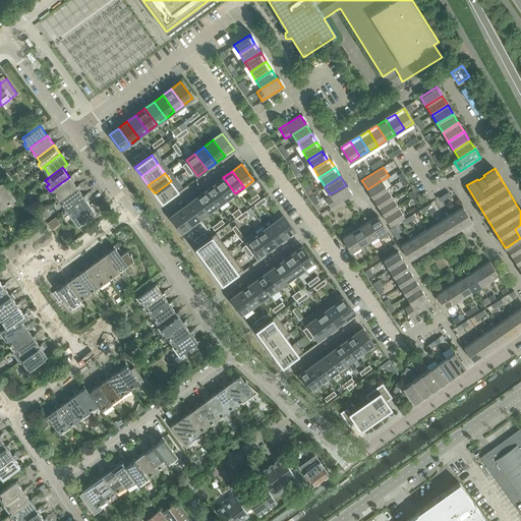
[(53,189),(56,194),(53,195),(57,201),(59,199),(76,186),(69,177),(52,189),(53,189)]
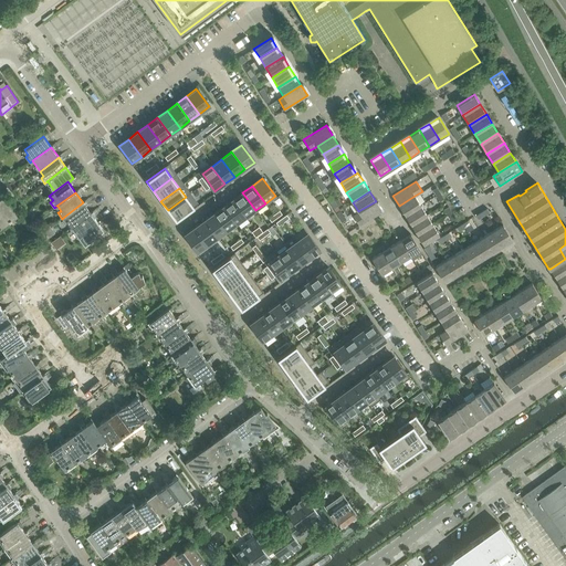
[(242,192),(232,200),(245,218),(255,210),(242,192)]
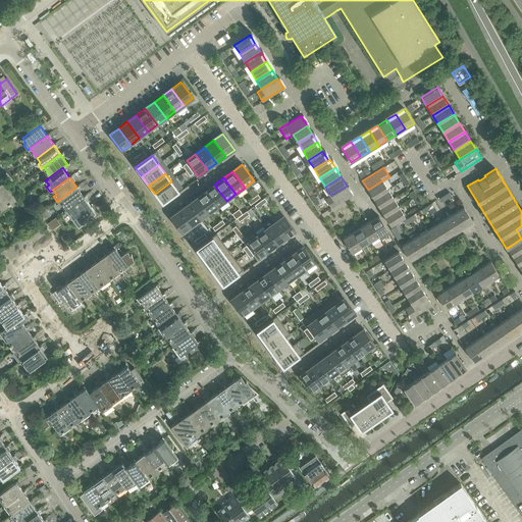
[(3,180),(0,183),(0,197),(6,205),(15,198),(3,180)]
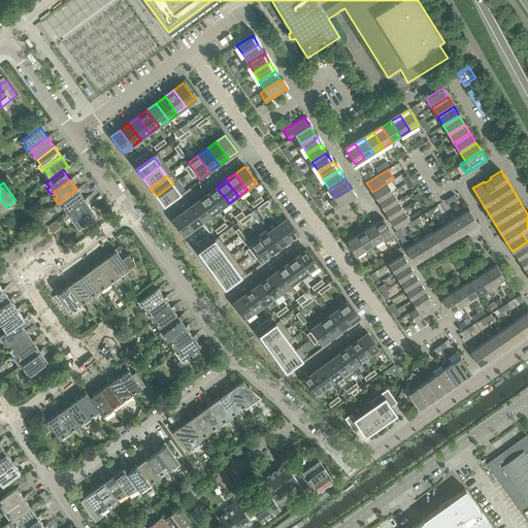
[(393,191),(387,183),(372,192),(377,200),(393,191)]
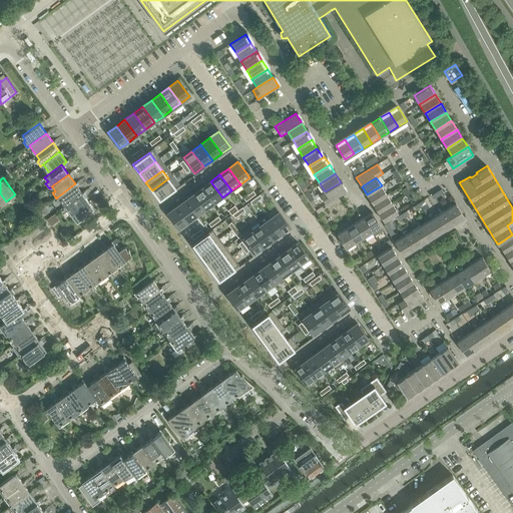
[(168,178),(152,190),(159,200),(175,187),(168,178)]
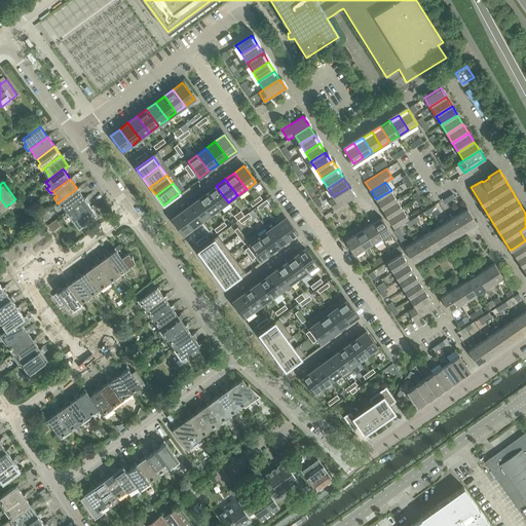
[(216,186),(208,192),(220,209),(228,202),(216,186)]
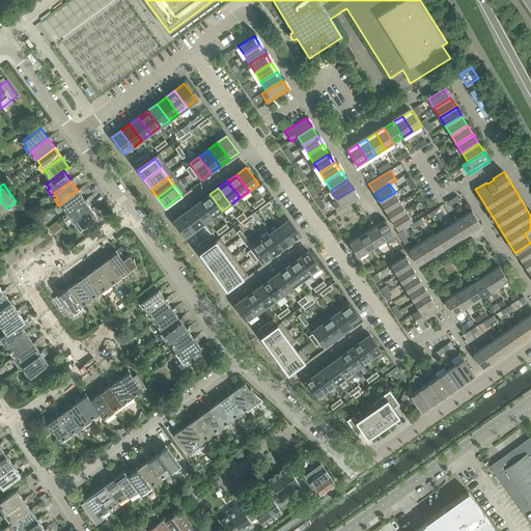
[(336,198),(331,202),(337,212),(359,198),(353,189),(336,198)]
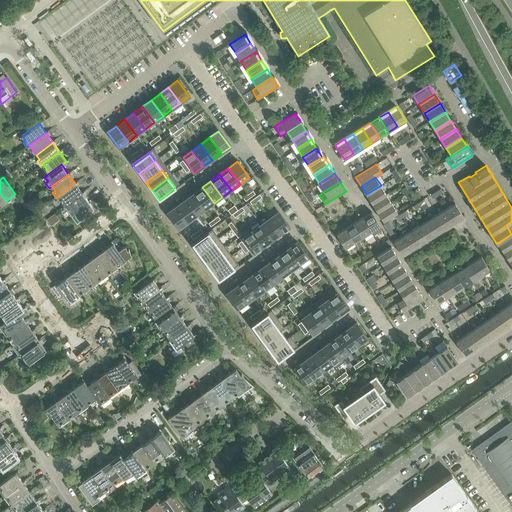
[(75,183),(58,196),(65,205),(82,193),(75,183)]
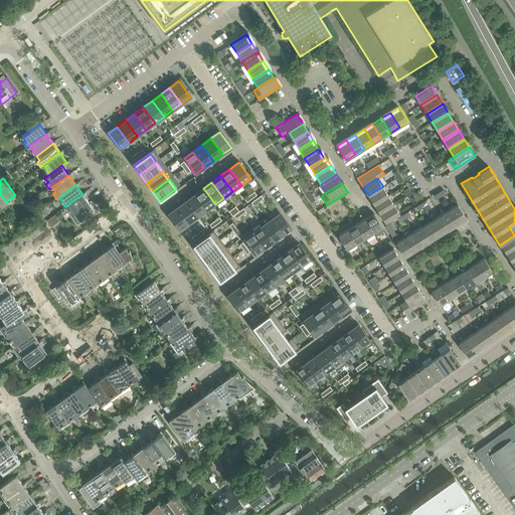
[(388,195),(383,186),(368,195),(374,204),(388,195)]
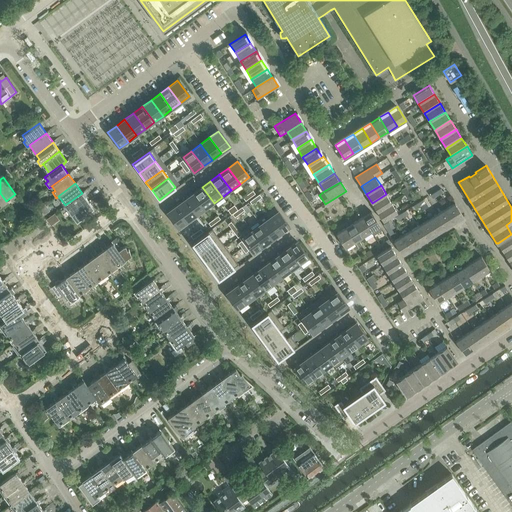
[(202,187),(193,194),(205,210),(214,203),(202,187)]
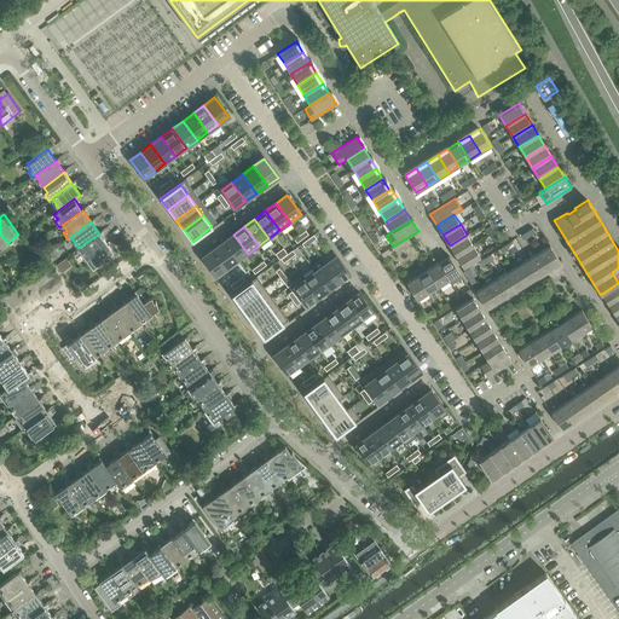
[(82,253),(80,255),(85,261),(108,244),(99,233),(79,248),(82,253)]
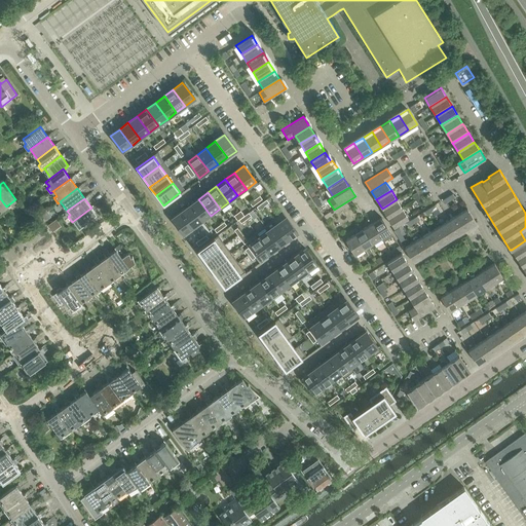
[(198,199),(189,205),(201,222),(211,216),(198,199)]
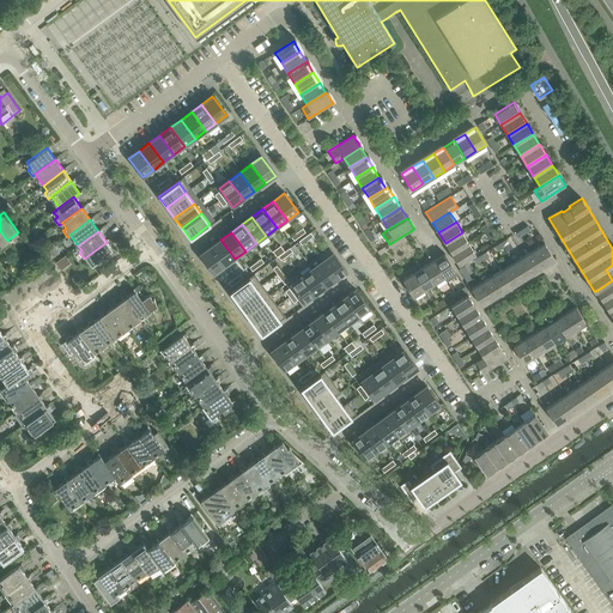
[(469,243),(462,232),(445,243),(451,254),(469,243)]
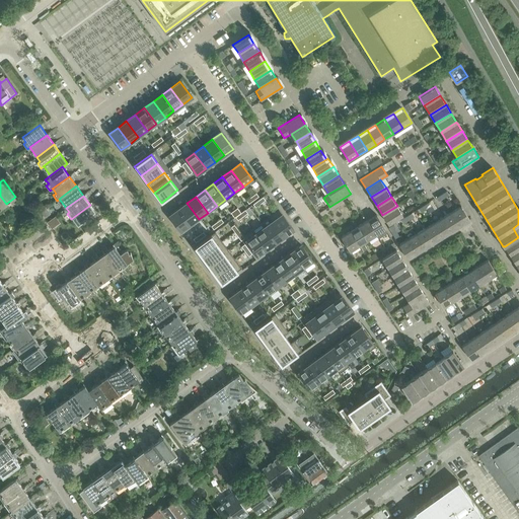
[(187,203),(177,210),(190,226),(199,219),(187,203)]
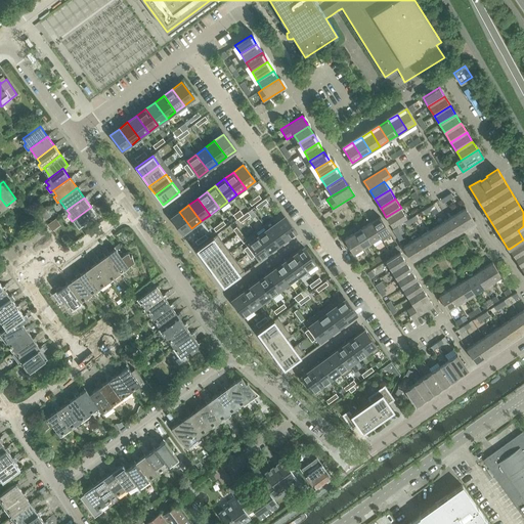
[(401,208),(386,217),(392,226),(406,217),(401,208)]
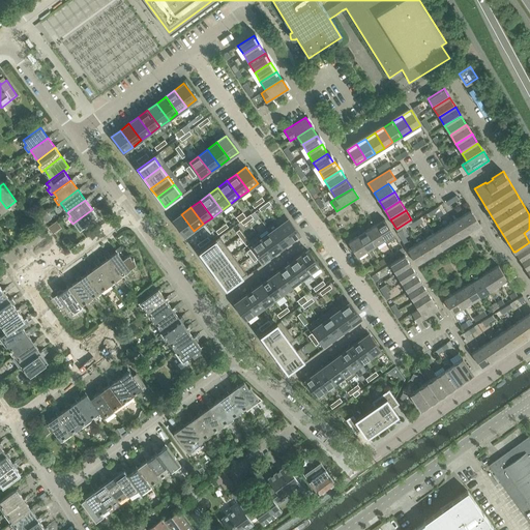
[(471,210),(462,215),(471,230),(479,225),(471,210)]
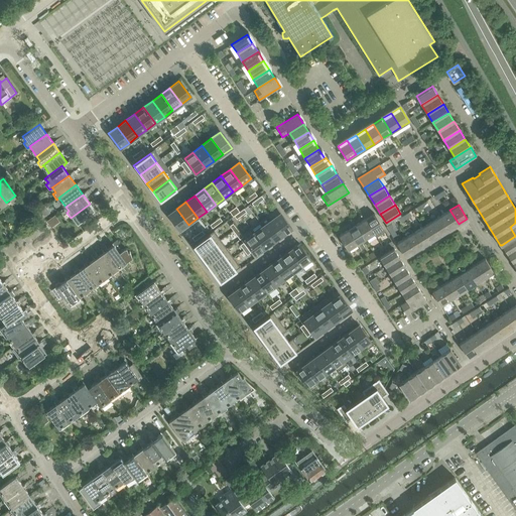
[(176,209),(167,216),(179,231),(188,225),(176,209)]
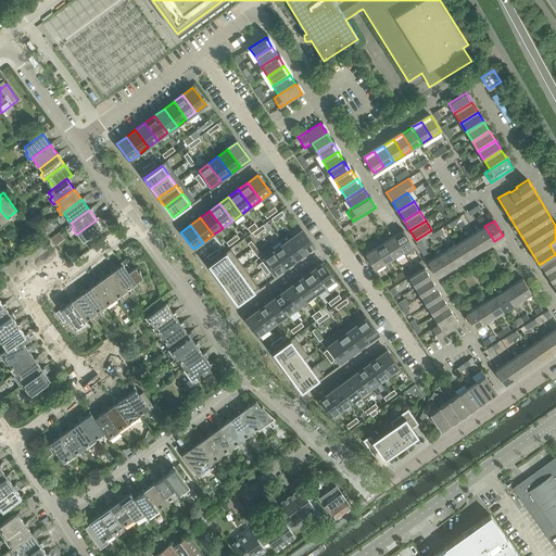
[(484,226),(475,232),(484,248),(494,241),(484,226)]
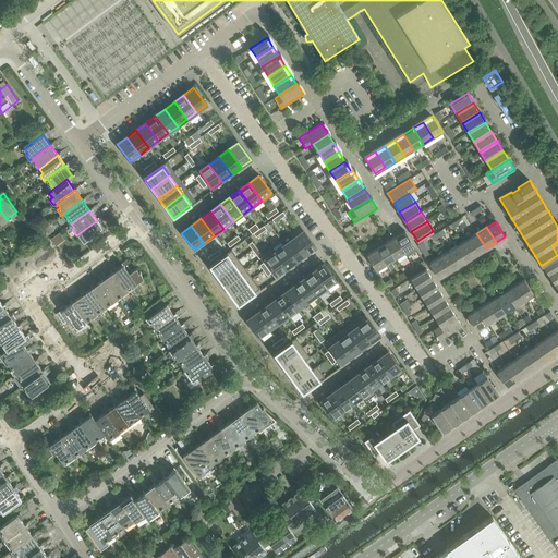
[(303,231),(293,238),(306,255),(316,249),(303,231)]
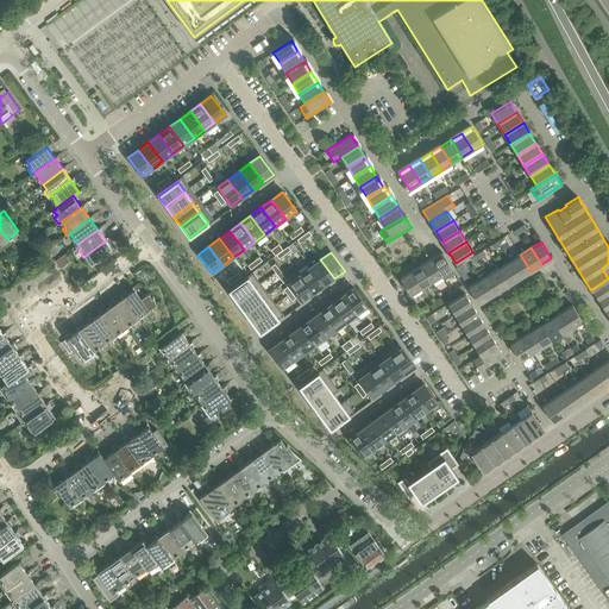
[(441,252),(432,258),(441,275),(452,269),(441,252)]
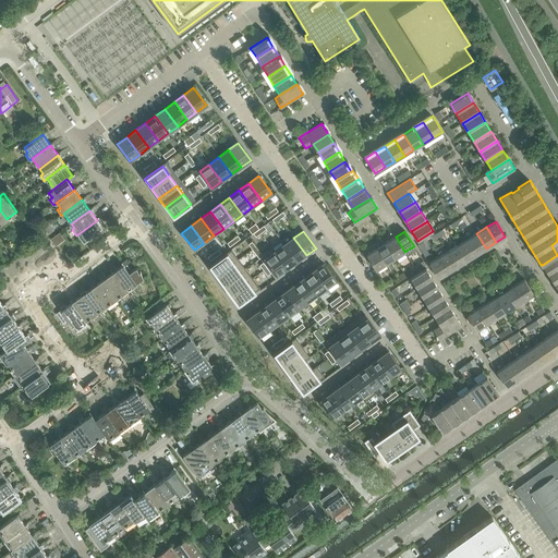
[(59,232),(50,239),(55,246),(64,240),(59,232)]
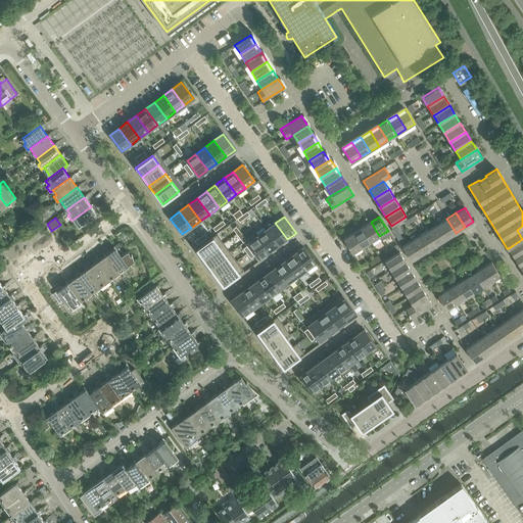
[(446,219),(437,224),(446,238),(456,233),(446,219)]
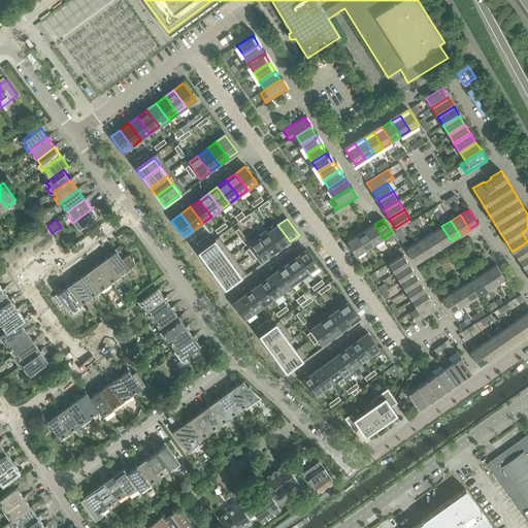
[(374,224),(365,230),(374,244),(383,238),(374,224)]
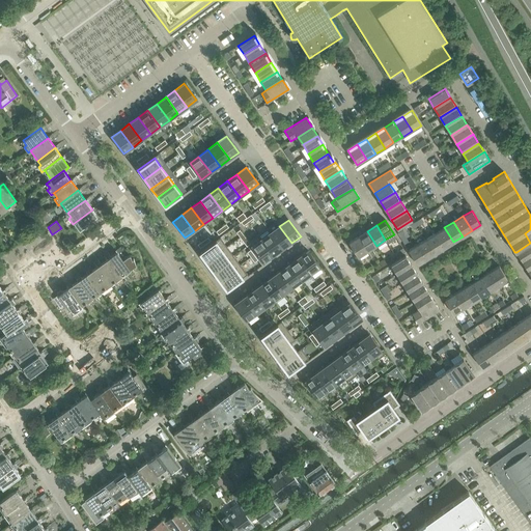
[(279,226),(270,233),(282,250),(291,243),(279,226)]
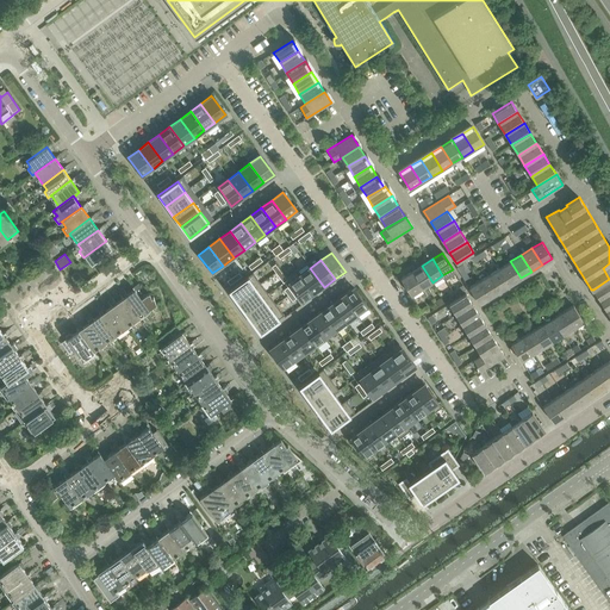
[(510,261),(500,268),(510,285),(521,278),(510,261)]
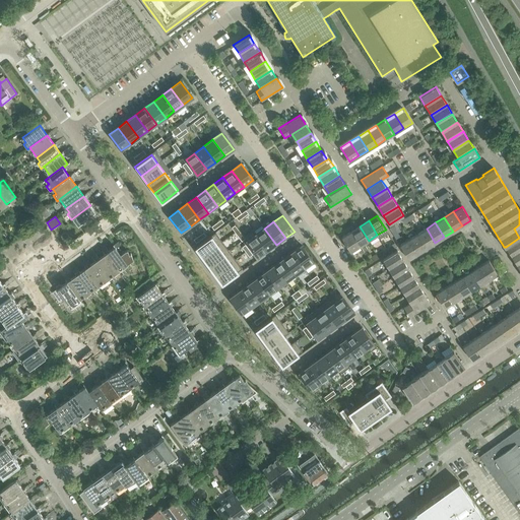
[(360,226),(350,232),(360,246),(369,241),(360,226)]
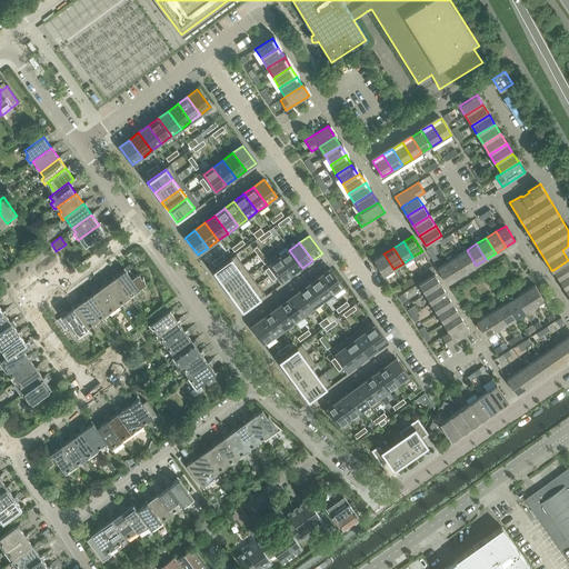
[(289,250),(279,258),(292,275),(302,268),(289,250)]
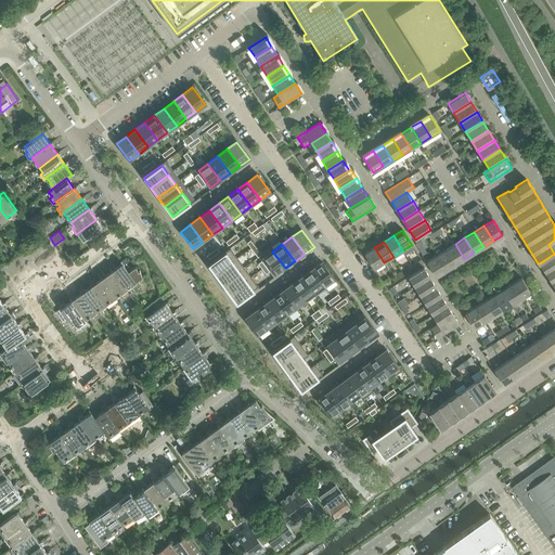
[(455,244),(446,249),(455,265),(464,259),(455,244)]
